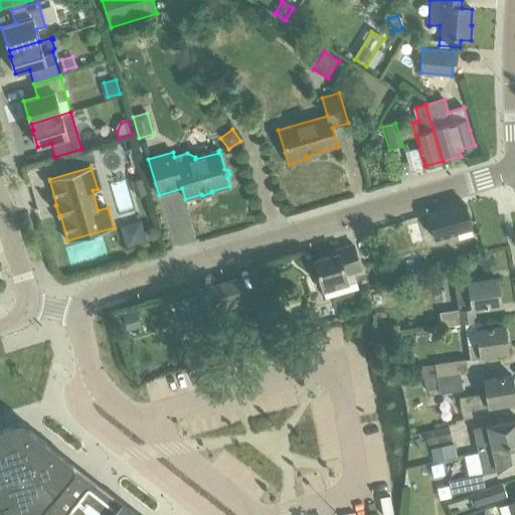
[(132,176),(115,179),(121,215),(138,212),(132,176)]
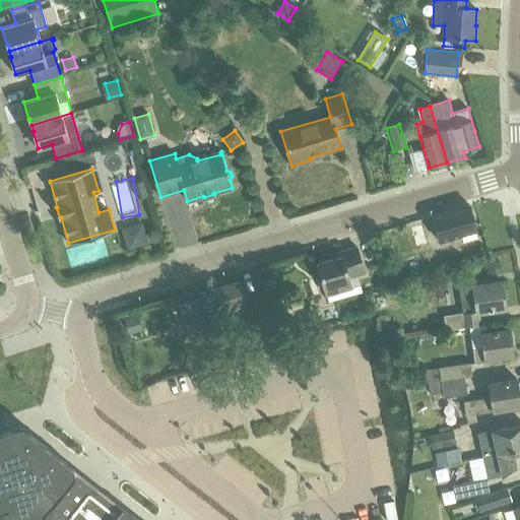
[(143,180),(134,183),(139,198),(148,195),(143,180)]
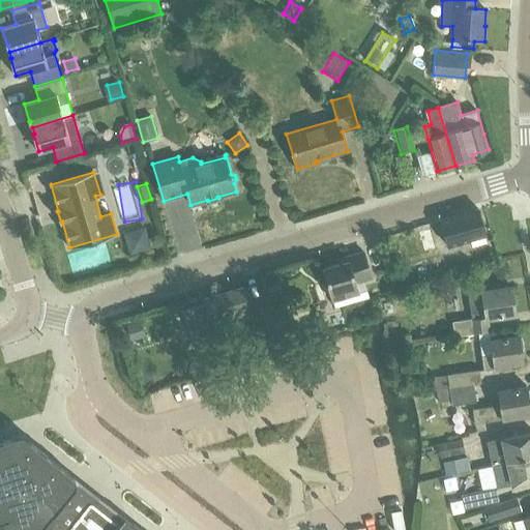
[(472,246),(488,242),(478,209),(441,221),(448,246),(471,239),(472,246)]
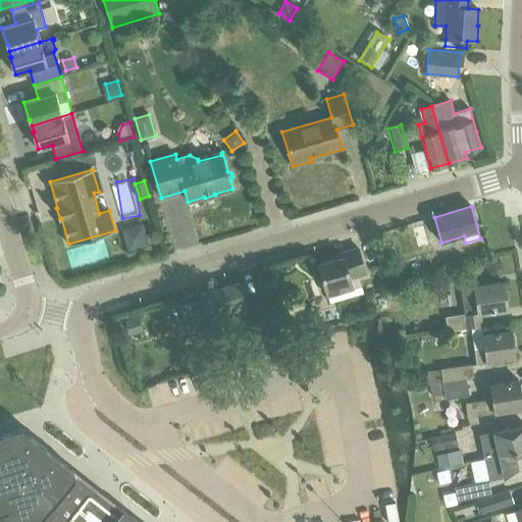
[(414,229),(412,229),(418,249),(430,246),(424,226),(414,229)]
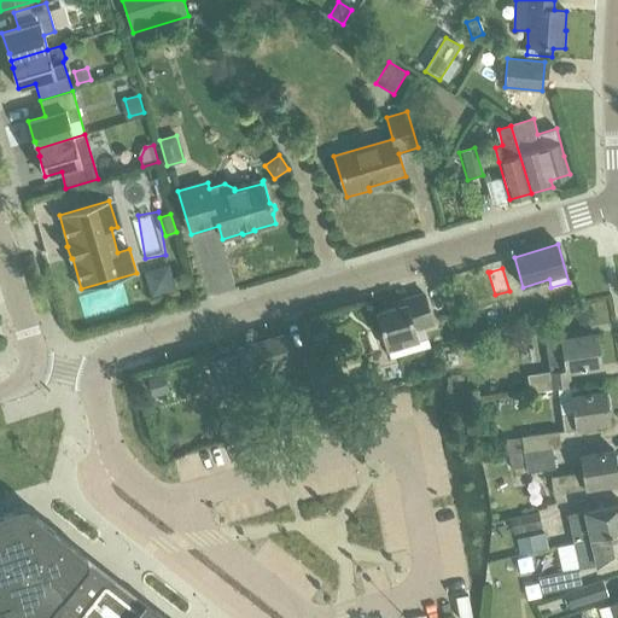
[(404,304),(377,313),(388,349),(420,339),(417,328),(426,325),(432,324),(423,293),(403,299),(404,304)]
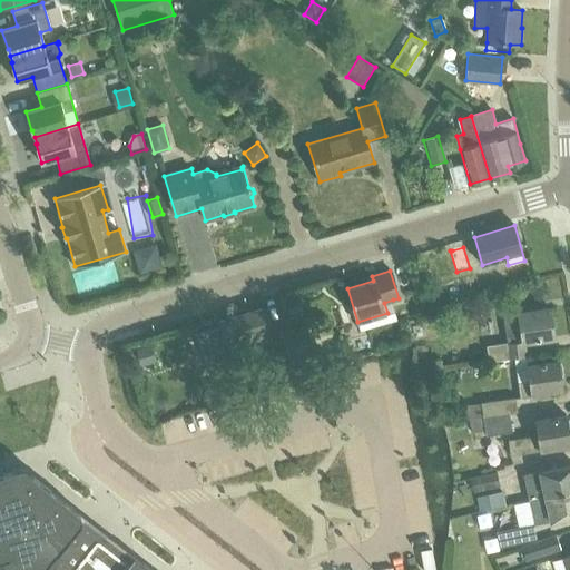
[(272,345),(261,310),(218,323),(220,326),(197,334),(209,374),(234,366),(234,364),(231,357),(272,345)]
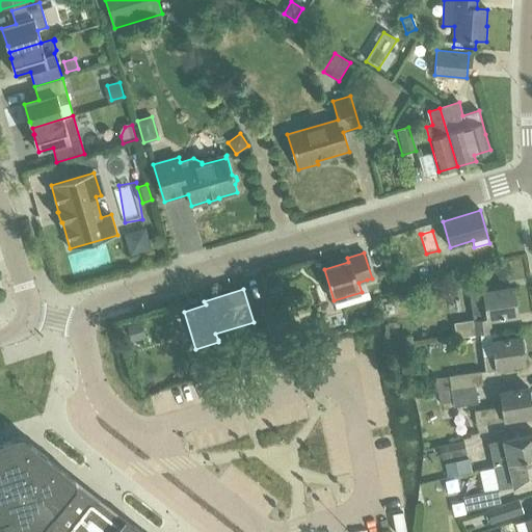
[(480,335),(490,333),(488,320),(517,316),(513,289),(470,295),(474,320),(454,323),(456,338),(480,335)]
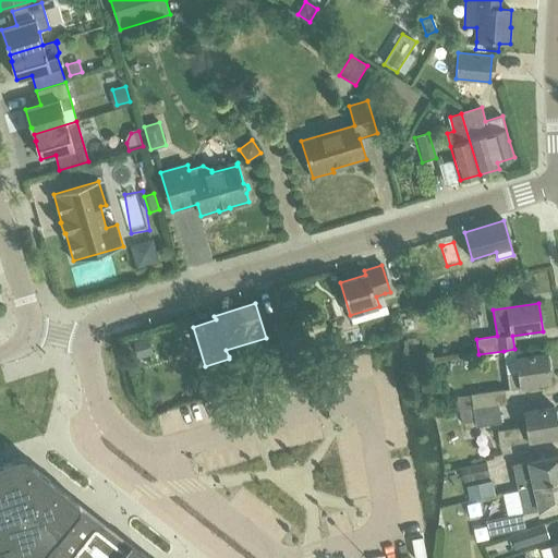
[(273,349),(286,344),(278,320),(265,325),(273,349)]
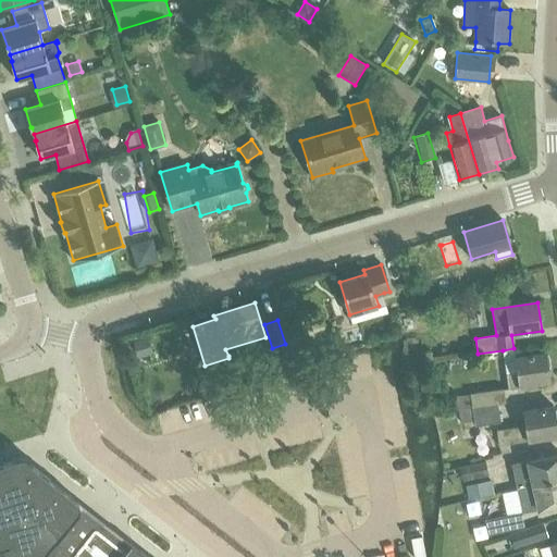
[(147,338),(133,343),(138,358),(151,354),(147,338)]
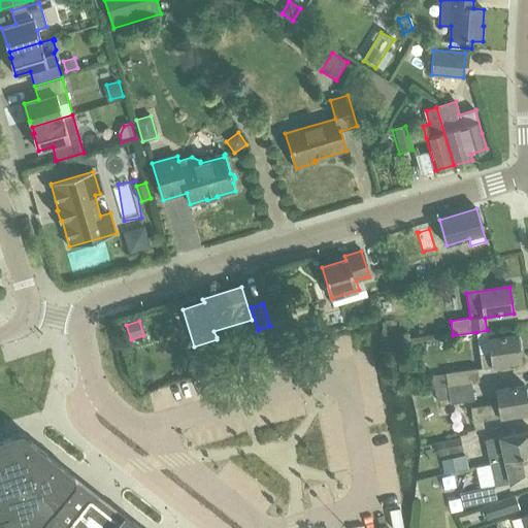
[(274,340),(271,329),(260,332),(263,344),(274,340)]
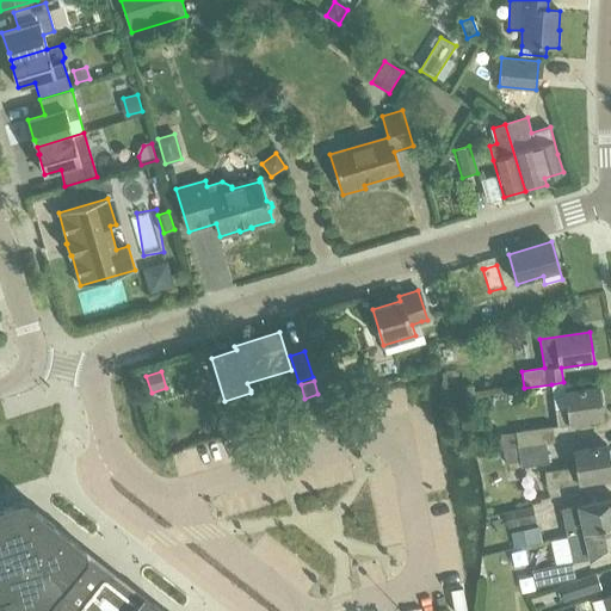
[(565,382),(563,382),(551,384),(557,429),(588,424),(588,420),(603,418),(598,388),(566,393),(565,382)]
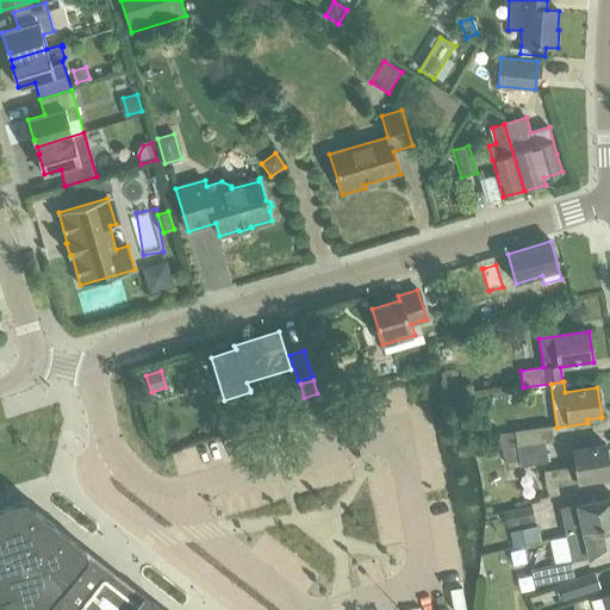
[(520,436),(500,439),(502,448),(521,446),(548,441),(554,440),(553,425),(518,430),(520,436)]
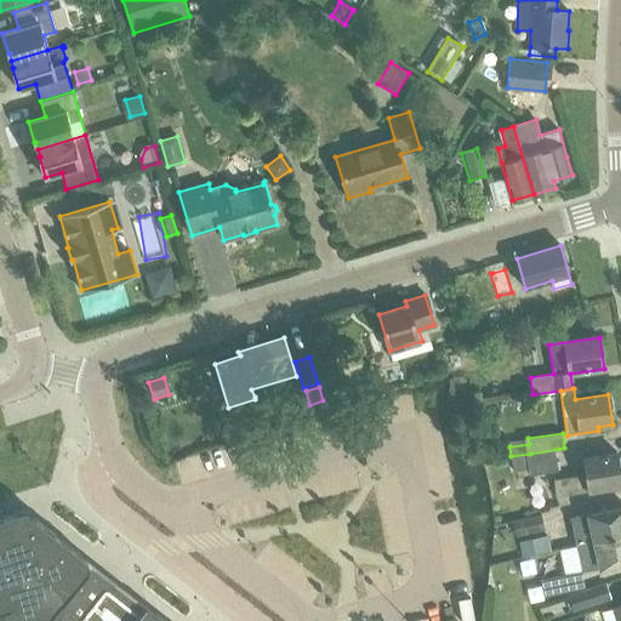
[(530,454),(511,456),(512,471),(531,468),(533,474),(560,469),(558,449),(530,454)]
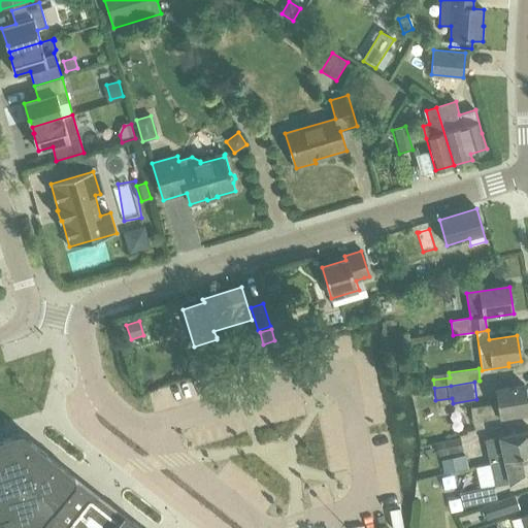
[(481,405),(470,407),(472,422),(483,420),(527,413),(527,407),(527,400),(527,398),(527,394),(527,390),(525,389),(524,385),(496,389),(498,403),(496,403),(481,405)]
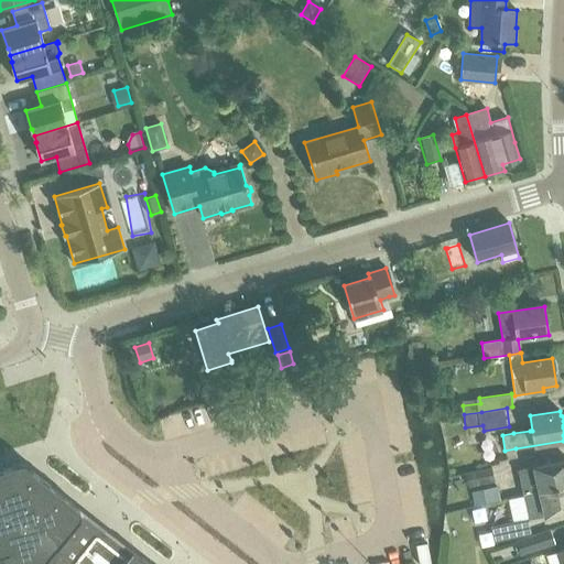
[(523,494),(563,484),(563,458),(518,469),(523,494)]
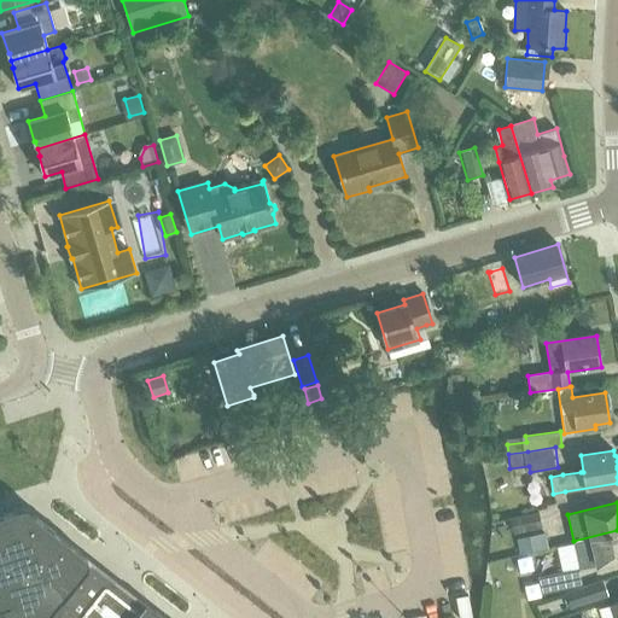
[(0,608),(10,607),(12,617),(164,617),(114,578),(25,508),(0,516),(0,608)]
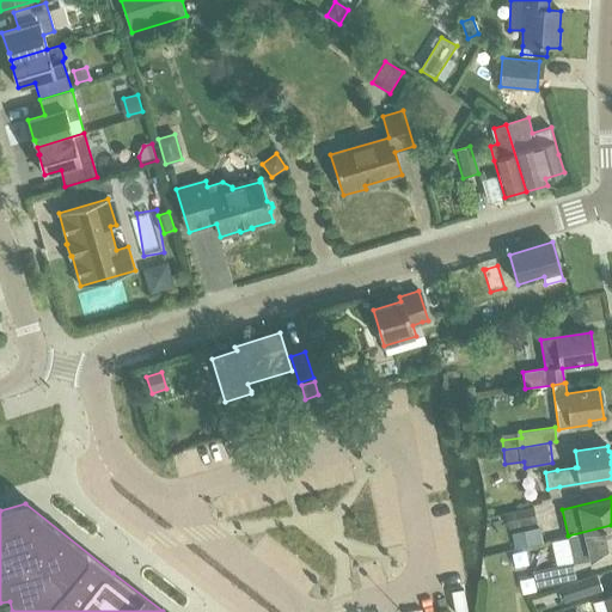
[(536,507),(507,513),(510,530),(539,522),(536,507)]
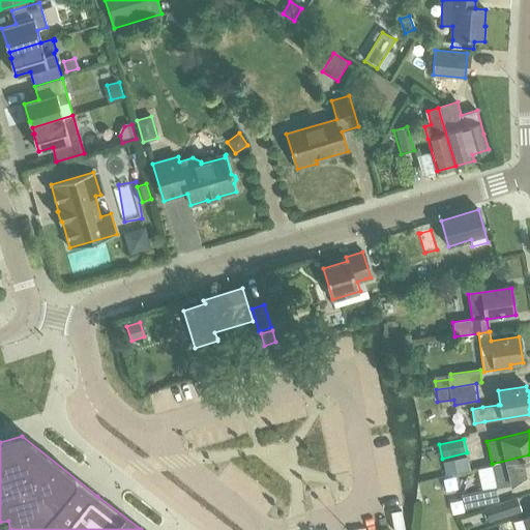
[(493,467),(479,470),(483,490),(497,487),(498,488),(529,479),(529,454),(492,464),(493,465),(493,467)]
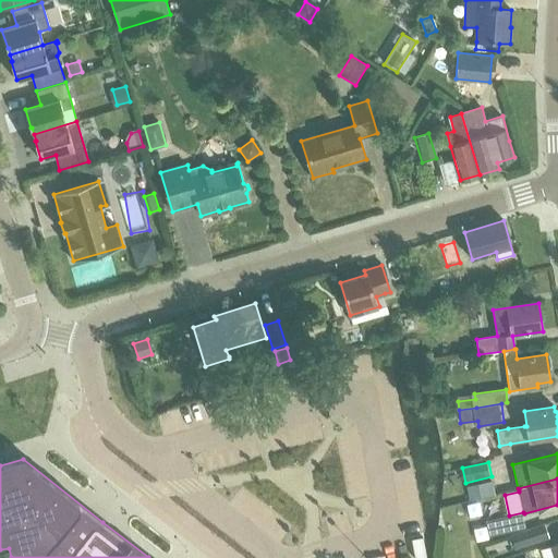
[(492,481),(466,486),(469,499),(495,494),(492,481)]
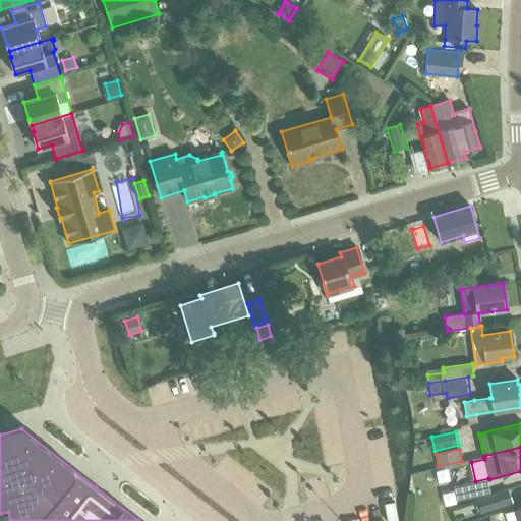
[(472,481),(453,486),(456,500),(475,496),(472,481)]
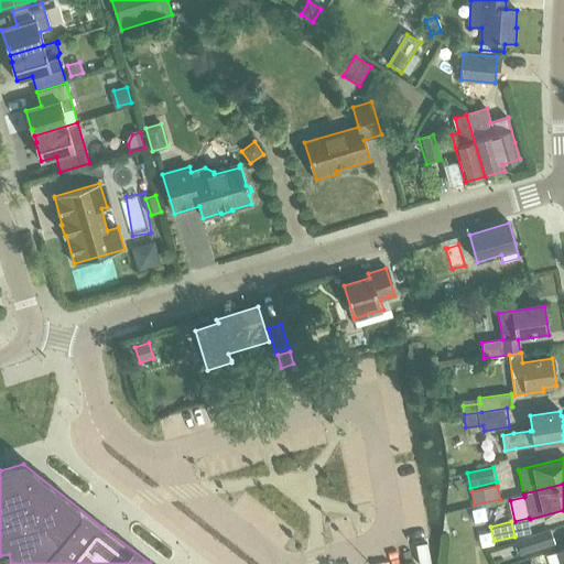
[(521,555),(554,544),(550,530),(517,540),(521,555)]
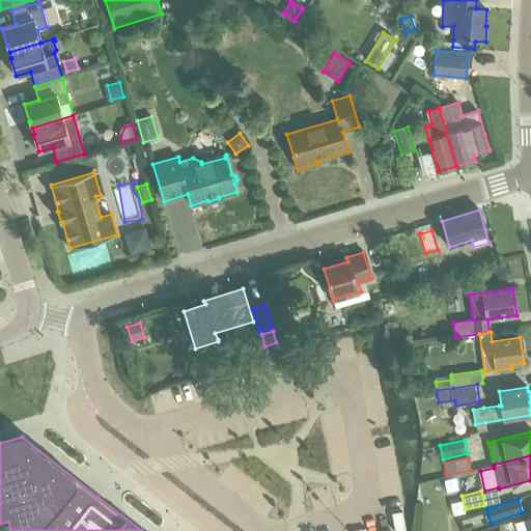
[(406,530),(402,511),(392,513),(395,530),(406,530)]
